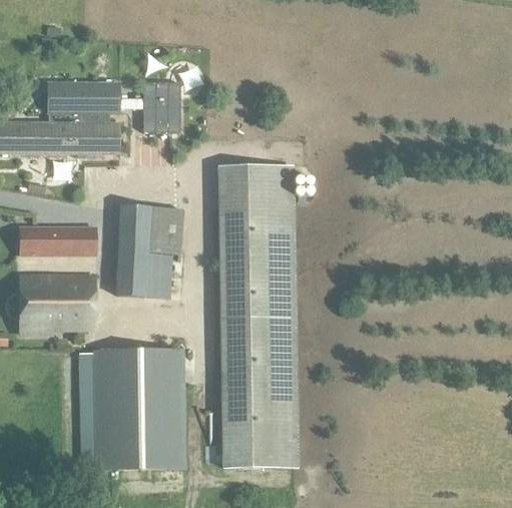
[(0,120),(0,150),(120,151),(120,121),(109,121),(109,111),(120,111),(120,81),(62,81),(61,121),(0,120)]
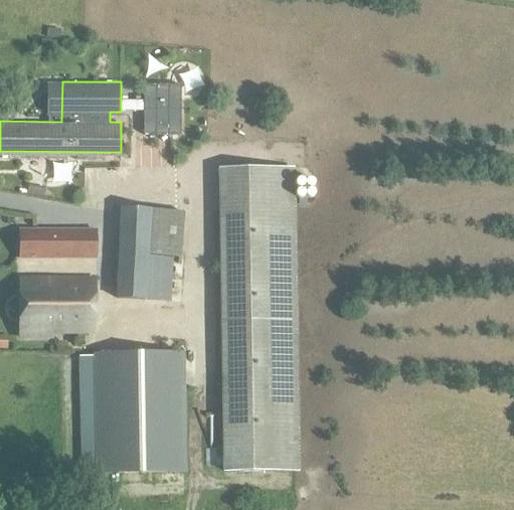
[(145,132),(182,132),(182,81),(145,81),(145,132)]
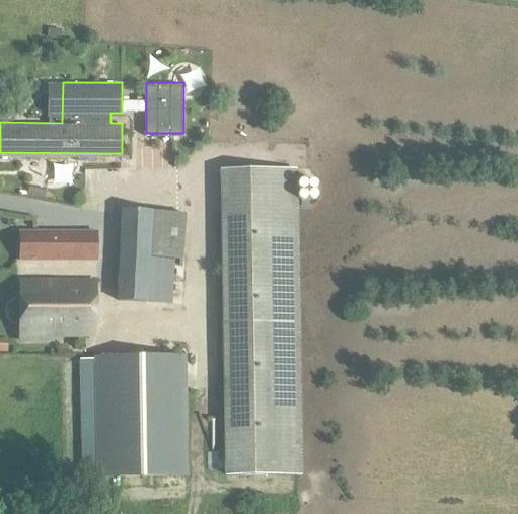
[(295,169),(222,169),(223,471),(295,471),(295,169)]
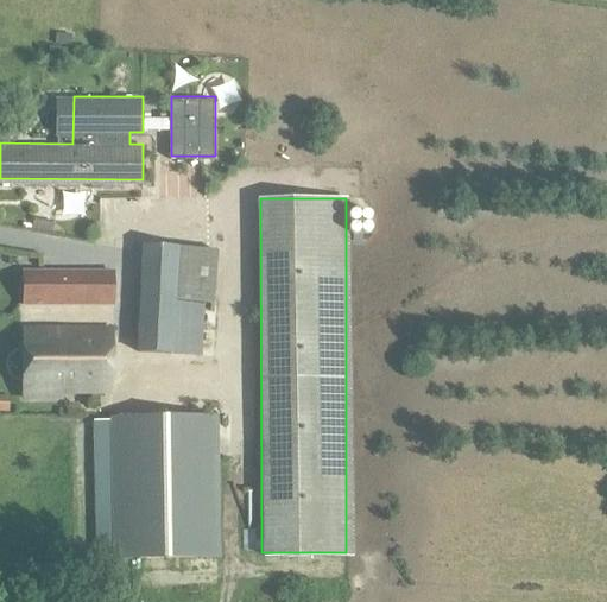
[(114,268),(24,267),(23,301),(114,302),(114,268)]
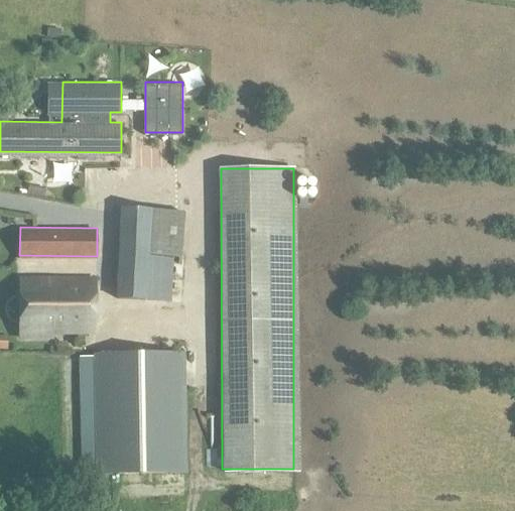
[(151,253),(149,296),(171,297),(173,254),(151,253)]
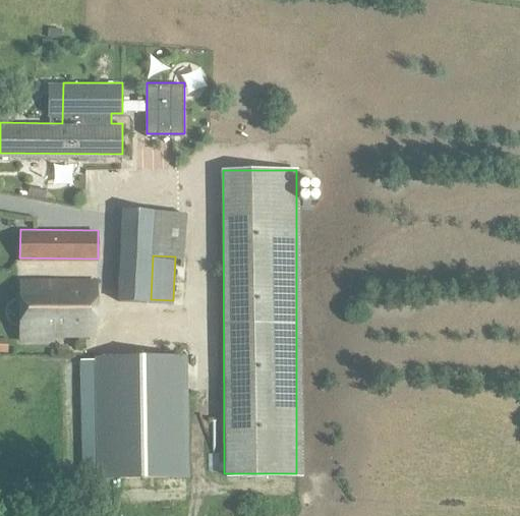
[(96,281),(21,280),(20,337),(54,337),(54,333),(95,333),(96,281)]
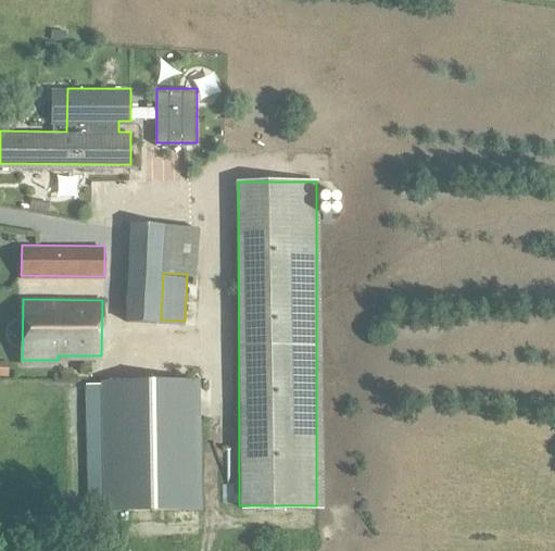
[(102,377),(104,509),(202,508),(200,377),(200,376),(102,377)]
